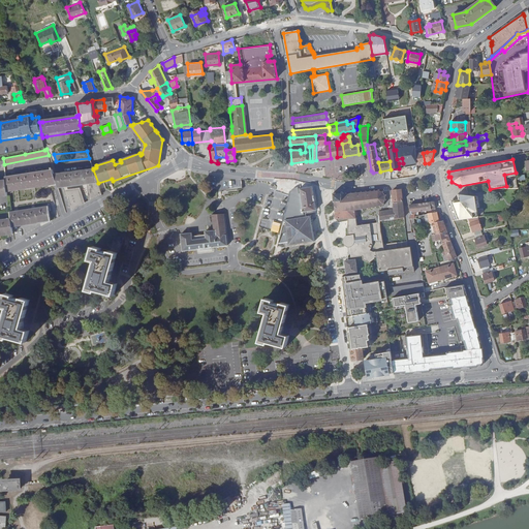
[(5,178),(7,191),(57,185),(57,187),(58,187),(59,187),(55,174),(54,170),(53,167),(51,167),(52,169),(5,176),(5,178)]
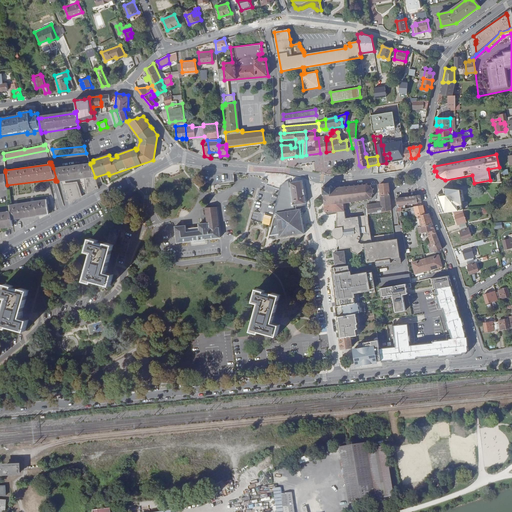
[(57,181),(57,182),(58,182),(87,179),(87,194),(98,188),(95,177),(90,164),(53,168),(57,181)]
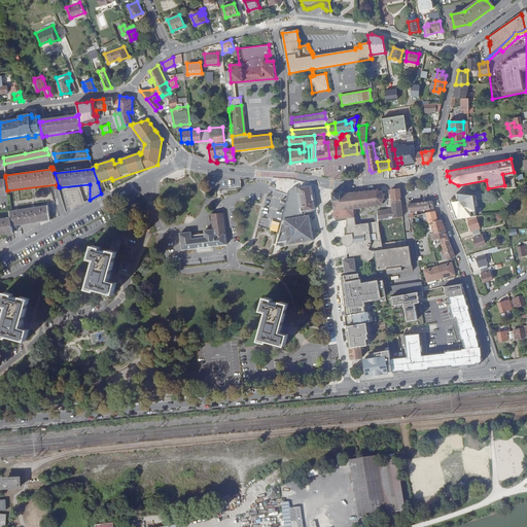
[(300,187),(301,191),(303,210),(315,209),(311,185),(300,187)]
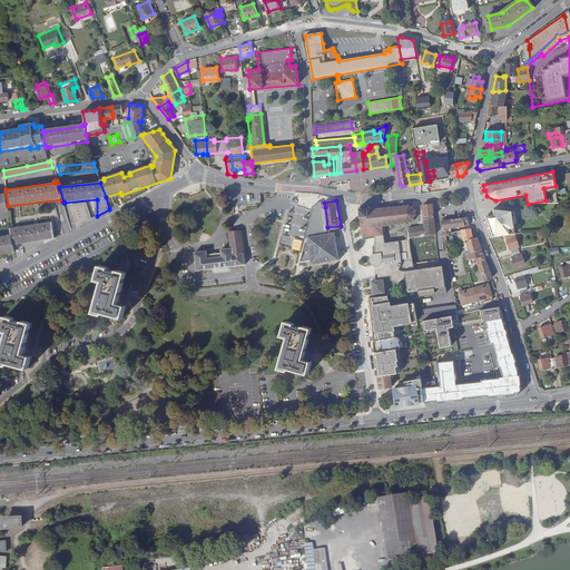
[(424,236),(435,234),(435,229),(432,204),(422,205),(424,217),(423,217),(424,226),(409,228),(409,238),(415,237),(424,236)]
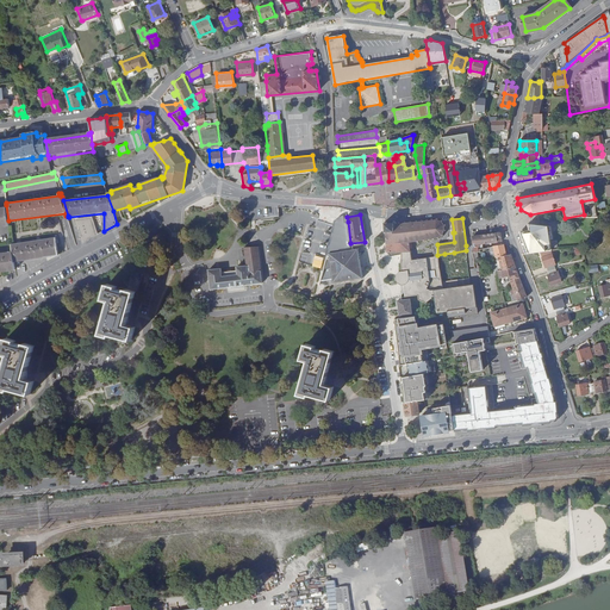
[(76,222),(78,225),(80,225),(82,236),(81,237),(83,242),(88,238),(88,240),(95,236),(91,219),(83,221),(76,222)]
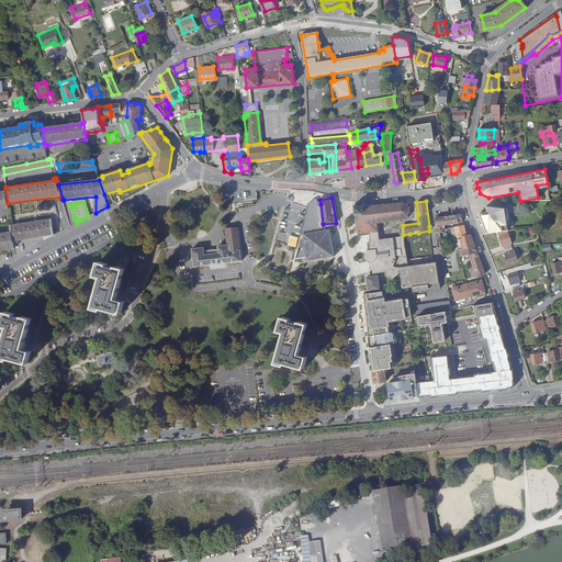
[(356,205),(353,205),(353,208),(355,208),(356,214),(353,214),(353,215),(356,215),(357,224),(380,222),(402,220),(405,220),(406,220),(407,218),(409,217),(411,216),(412,214),(412,212),(412,210),(412,208),(411,205),(408,204),(407,203),(405,203),(401,203),(367,206),(367,205),(364,205),(364,204),(362,204),(362,205),(358,205),(358,204),(356,204),(356,205)]
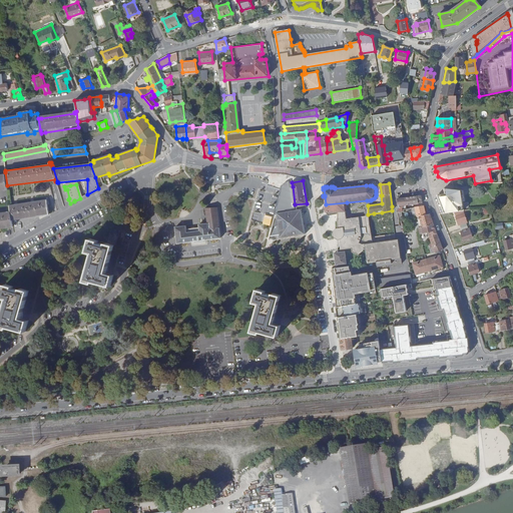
[(295,209),(295,204),(293,186),(283,188),(276,211),(278,226),(303,223),(302,208),(295,209)]
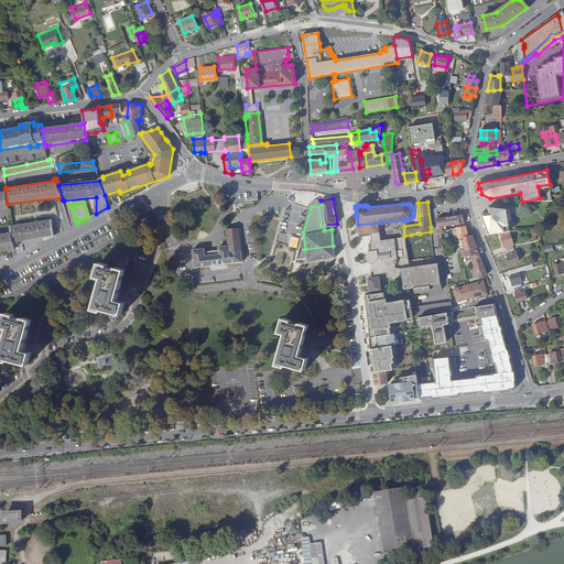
[(488,234),(510,230),(512,230),(510,220),(512,220),(509,209),(488,206),(489,213),(481,214),(488,234)]
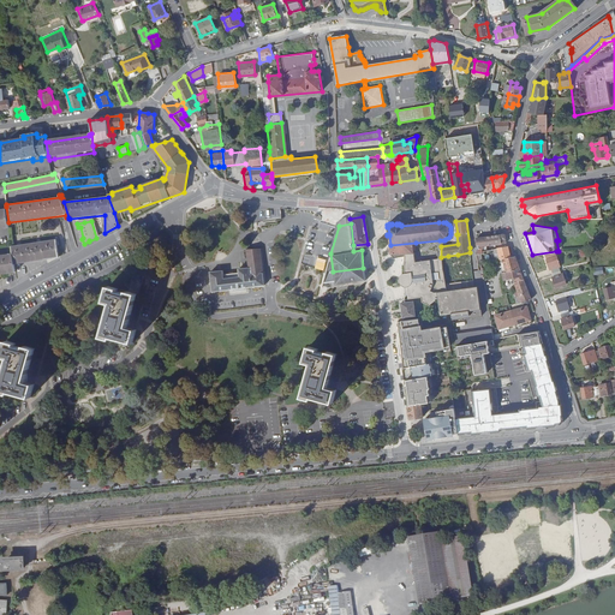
[(484,251),(488,250),(487,245),(511,242),(507,234),(477,239),(477,246),(478,254),(484,254),(484,251)]
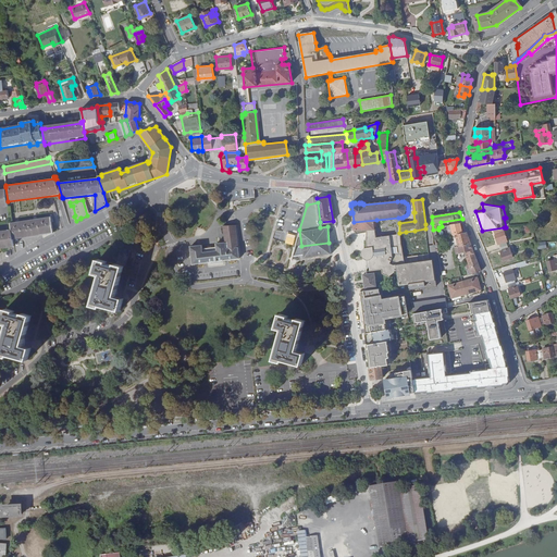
[(11,230),(12,238),(52,233),(50,217),(10,223),(11,230)]
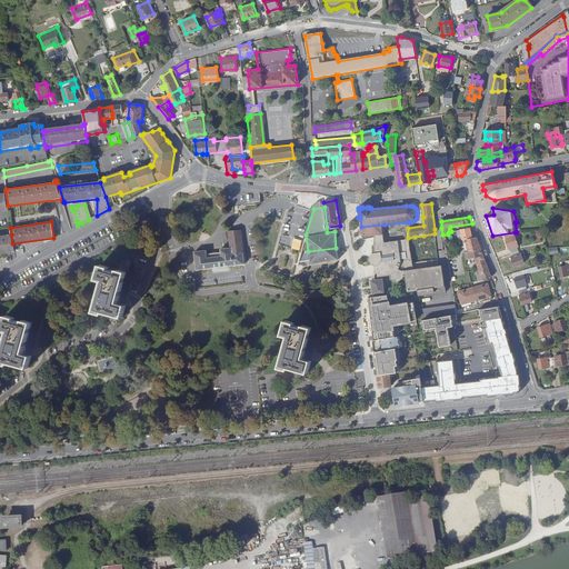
[(386,232),(385,225),(361,227),(361,235),(373,233),(375,248),(409,245),(408,240),(408,238),(383,243),(381,233),(386,232)]
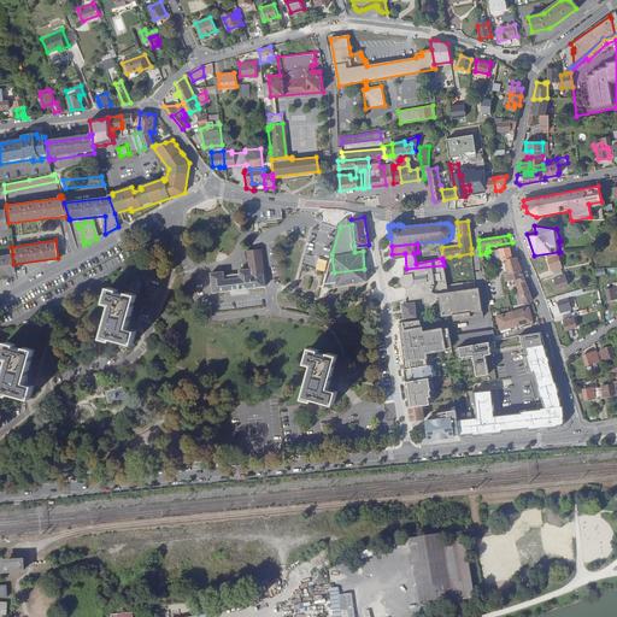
[(512,258),(510,248),(500,250),(501,259),(505,259),(512,258)]
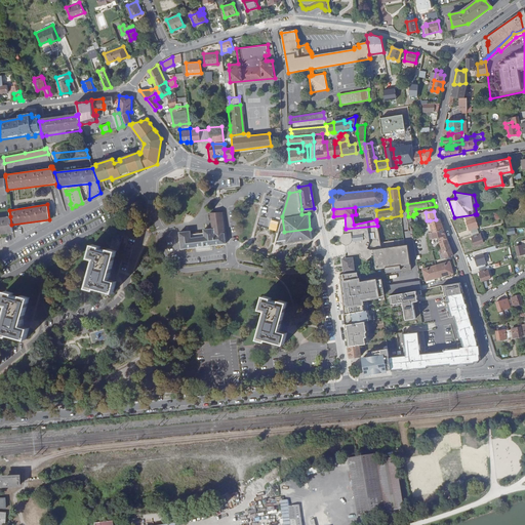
[(183,249),(198,247),(213,245),(223,244),(228,243),(223,212),(210,213),(212,229),(204,230),(204,232),(191,234),(191,232),(180,233),(183,249)]
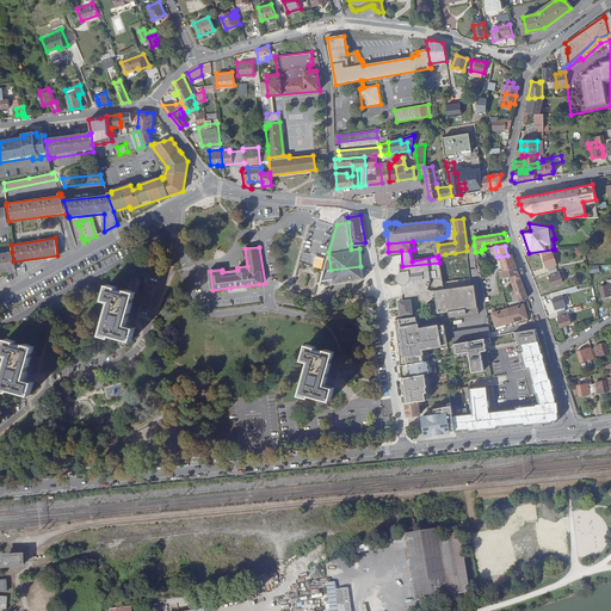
[(474,252),(475,260),(497,257),(495,247),(485,248),(481,250),(481,252),(475,252),(474,252)]
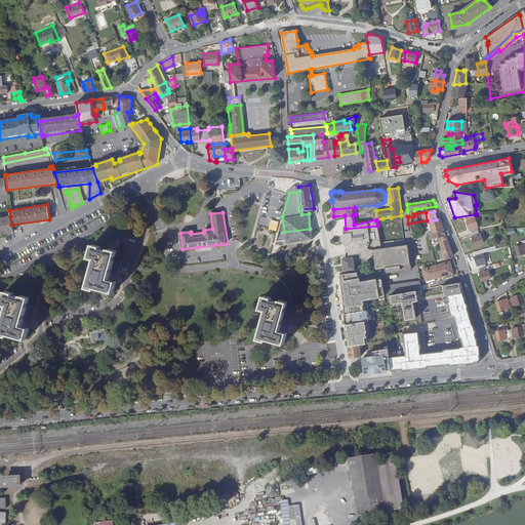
[(472,230),(473,233),(479,231),(477,227),(479,227),(475,214),(467,215),(468,220),(467,221),(470,230),(472,230)]
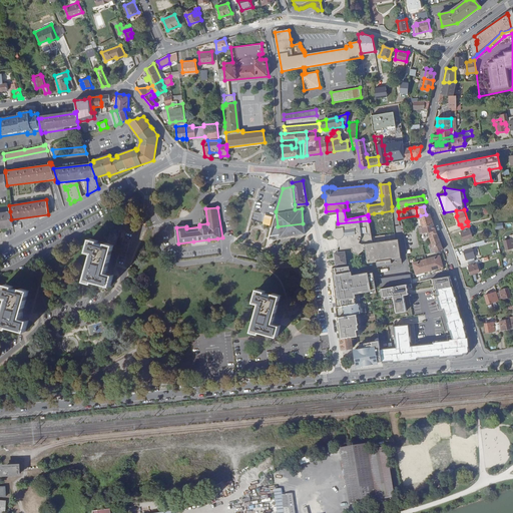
[(0,226),(12,225),(10,211),(0,212),(0,226)]
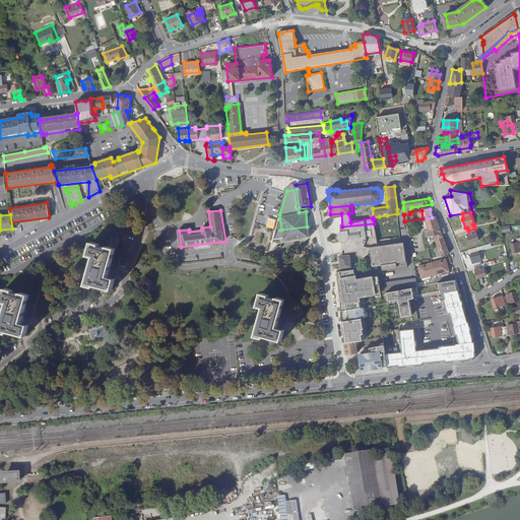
[(388,223),(387,215),(379,216),(379,218),(373,219),(374,223),(374,228),(381,226),(381,231),(398,228),(398,221),(388,223)]
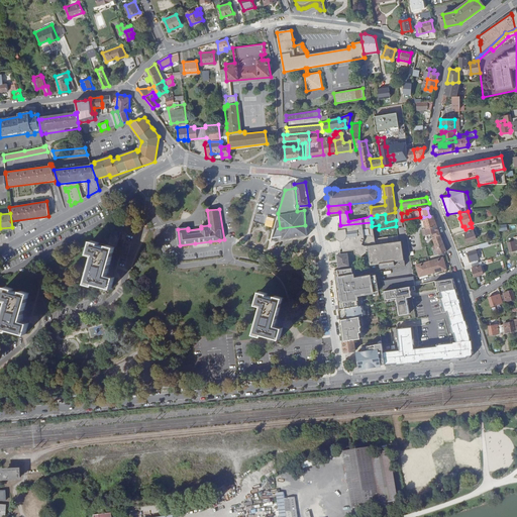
[(275,217),(268,215),(265,225),(272,227),(275,217)]
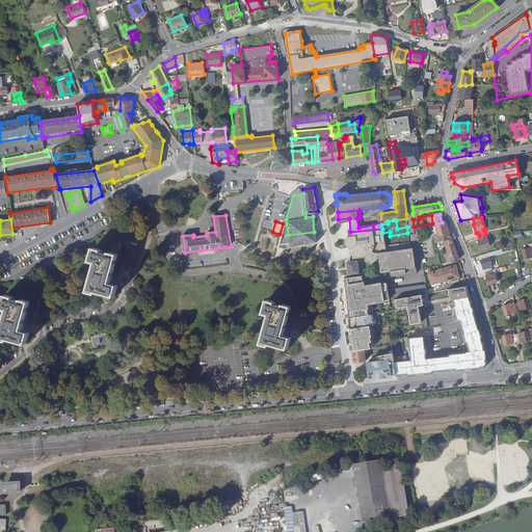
[(432,238),(435,237),(434,235),(450,233),(446,221),(442,222),(435,223),(435,227),(430,228),(431,236),(432,236),(432,238)]
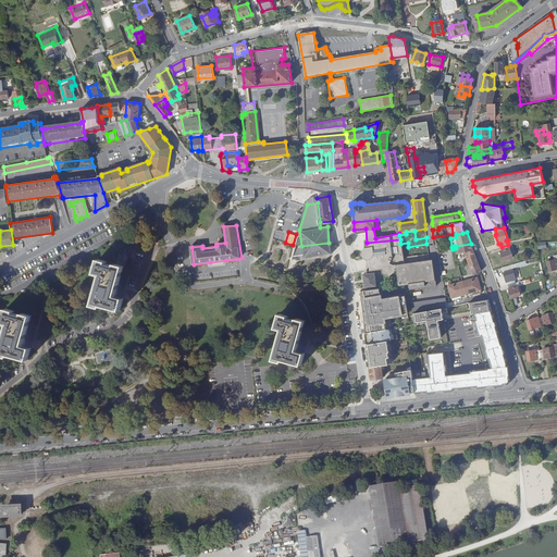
[(408,285),(409,289),(436,285),(432,258),(429,259),(418,260),(417,255),(403,257),(400,244),(400,239),(367,243),(368,247),(366,248),(364,249),(366,259),(369,260),(371,270),(382,268),(382,269),(382,273),(388,275),(394,271),(394,270),(396,270),(398,286),(408,285)]
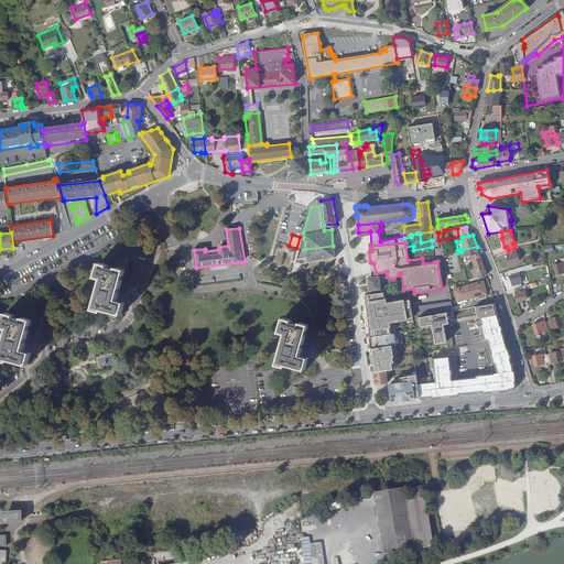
[(335,257),(333,246),(305,249),(306,260),(335,257)]
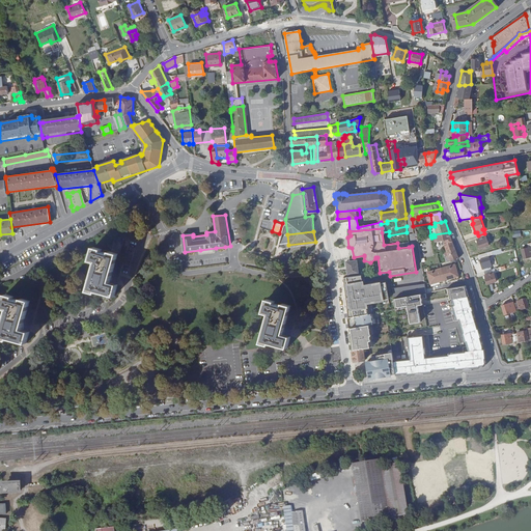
[(445,245),(453,244),(449,232),(434,234),(435,236),(436,242),(444,241),(445,245)]
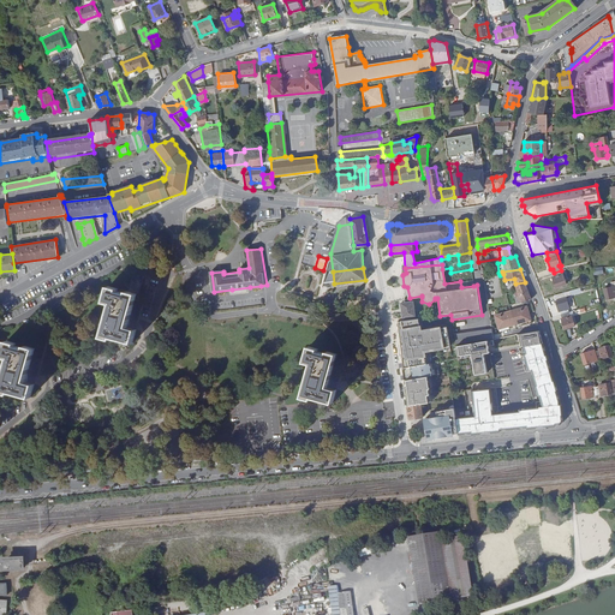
[(562,273),(561,270),(554,273),(555,276),(553,276),(556,286),(567,282),(563,273),(562,273)]
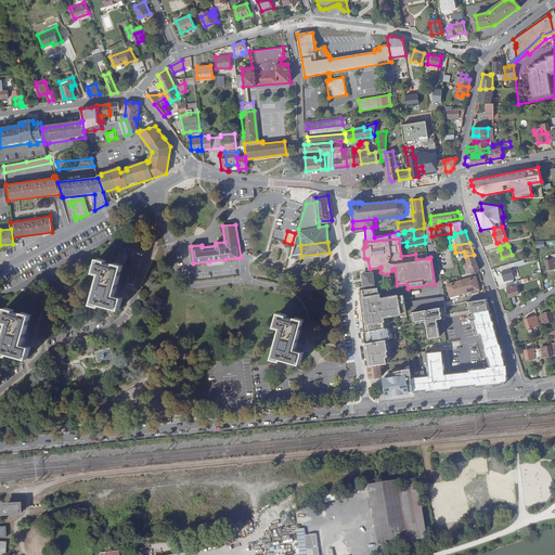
[(467,263),(469,273),(479,271),(474,255),(465,256),(467,263)]
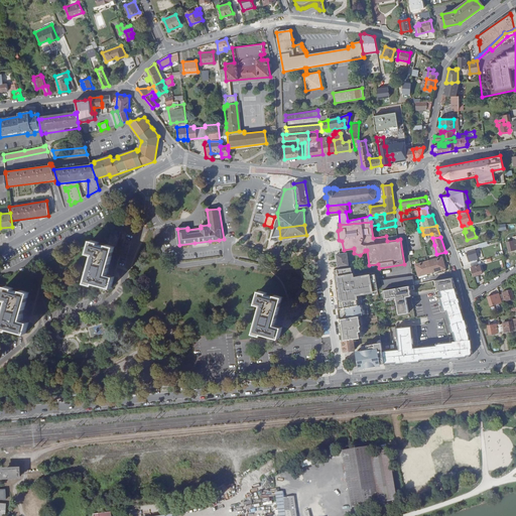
[(112,286),(115,275),(107,273),(115,245),(107,243),(107,245),(98,243),(99,241),(92,239),(88,252),(94,253),(86,281),(94,283),(95,282),(112,286)]
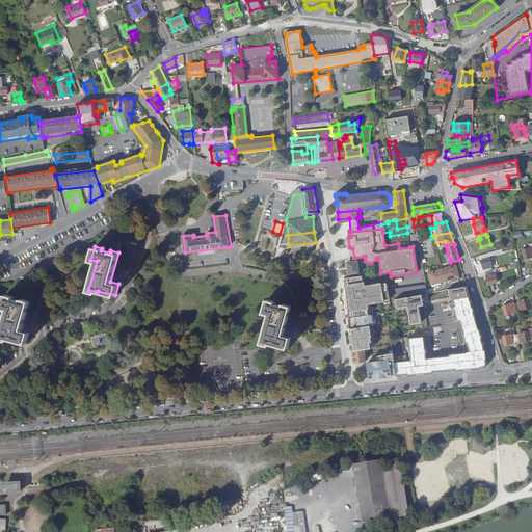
[(531,247),(529,248),(523,250),(524,260),(531,258),(531,247)]
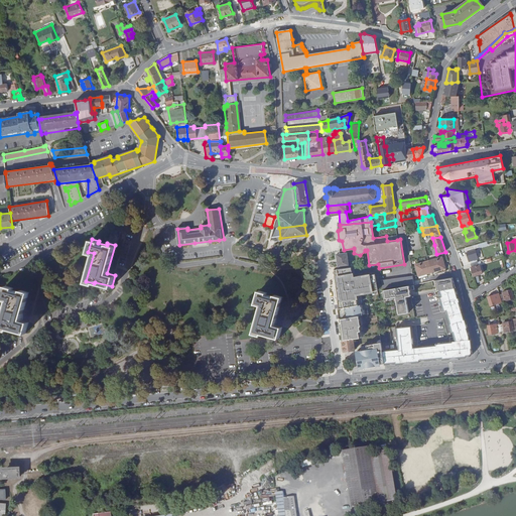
[(472,265),(479,263),(478,259),(479,259),(477,251),(476,251),(474,246),(467,248),(469,253),(468,254),(470,262),(471,261),(472,265)]
